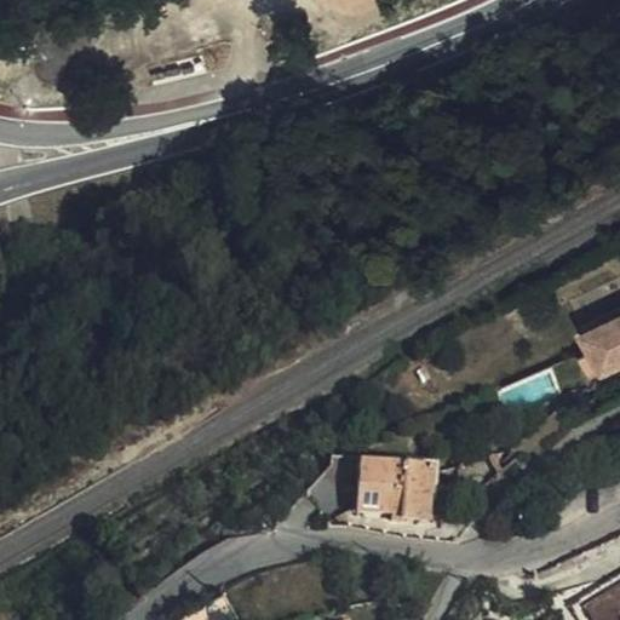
[(619,367),(619,309),(581,328),(593,354),(580,360),(584,371),(590,382),(619,367)]
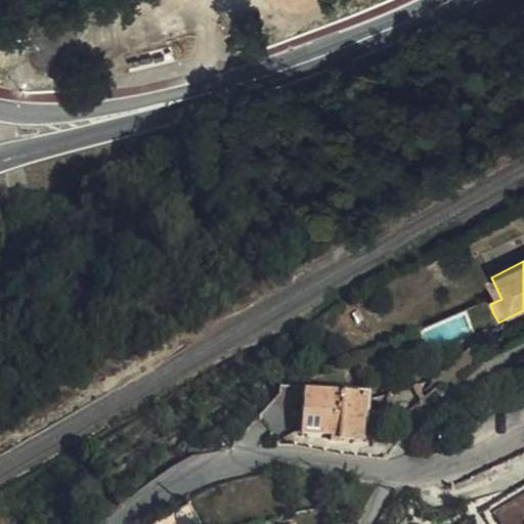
[(467,309),(421,329),(430,349),(476,330),(467,309)]
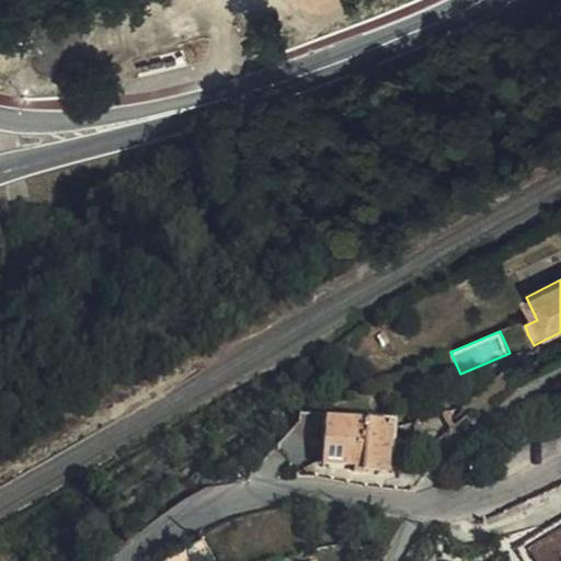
[(375,428),(310,425),(307,473),(339,476),(348,476),(348,482),(373,483),(373,462),(375,428)]
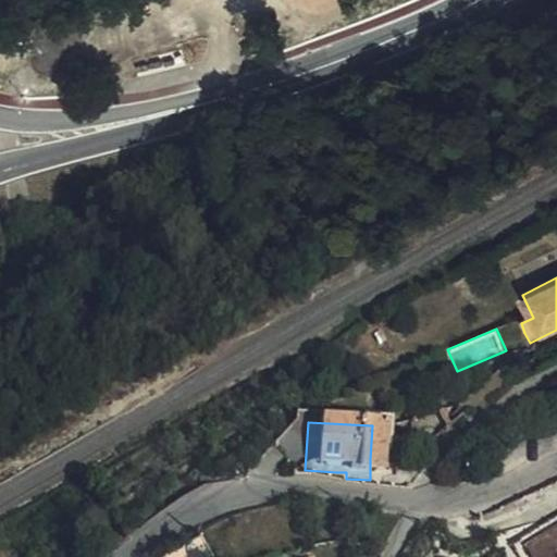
[(379,425),(372,425),(370,459),(378,459),(379,425)]
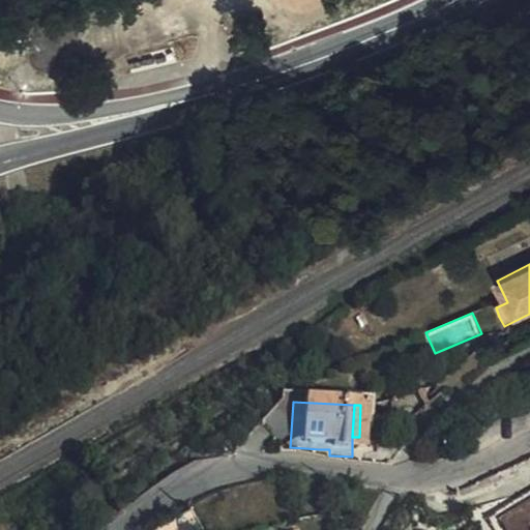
[(423,436),(436,420),(428,414),(412,435),(423,436)]
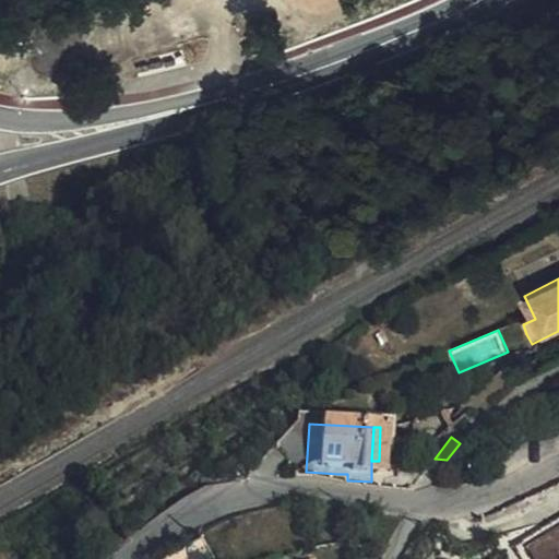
[(558,558),(558,538),(527,558),(558,558)]
